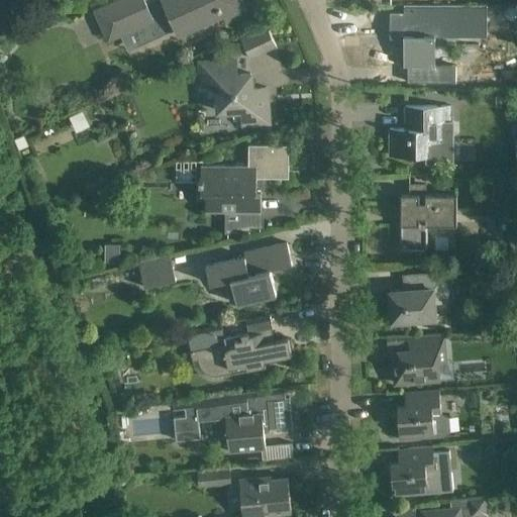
[(246,11),(240,0),(118,0),(96,10),(108,37),(140,23),(148,40),(175,29),(177,33),(222,13),(225,21),(246,11)]
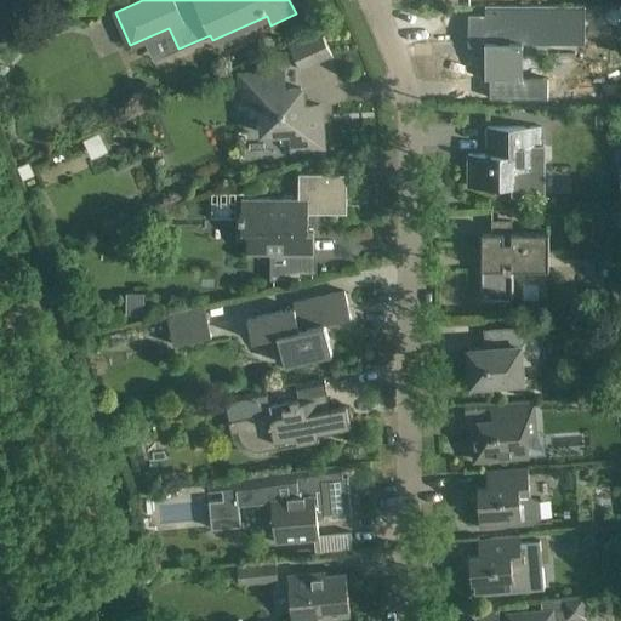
[(620,10),(607,10),(607,21),(614,29),(620,28),(620,10)]
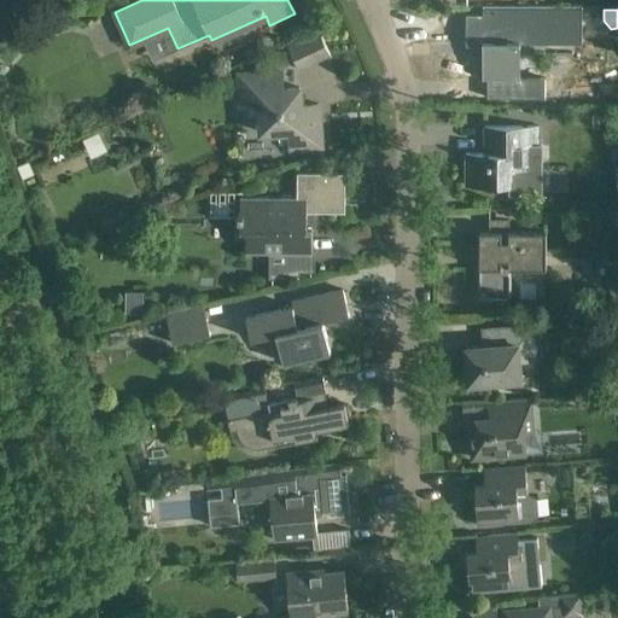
[(576,16),(466,16),(466,45),(483,45),(483,80),(494,80),(494,98),(544,98),(544,83),(537,83),(534,79),(520,79),(520,42),(576,44),(576,16)]
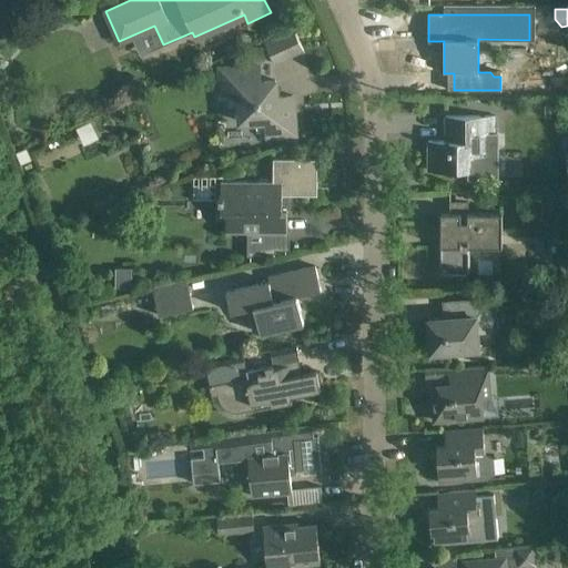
[(53,31),(50,23),(40,28),(43,36),(53,31)]
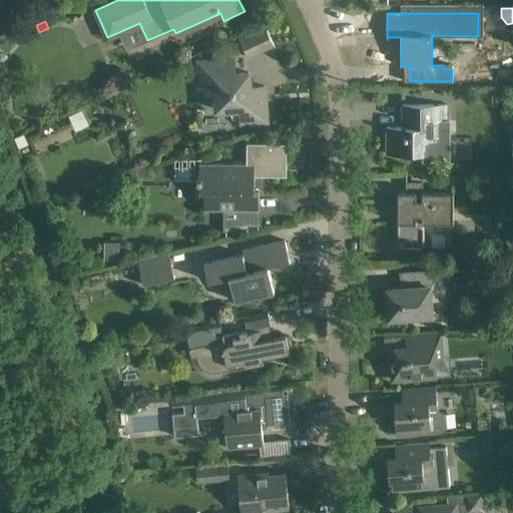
[(274,46),(264,24),(237,36),(247,58),(274,46)]
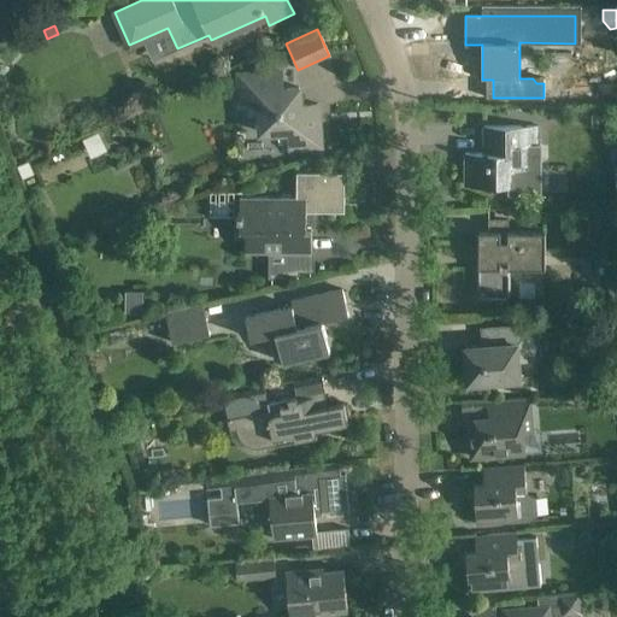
[(282,89),(281,72),(239,75),(241,105),(258,104),(260,133),(289,130),(291,148),(321,146),(318,104),(300,105),(299,88),(282,89)]
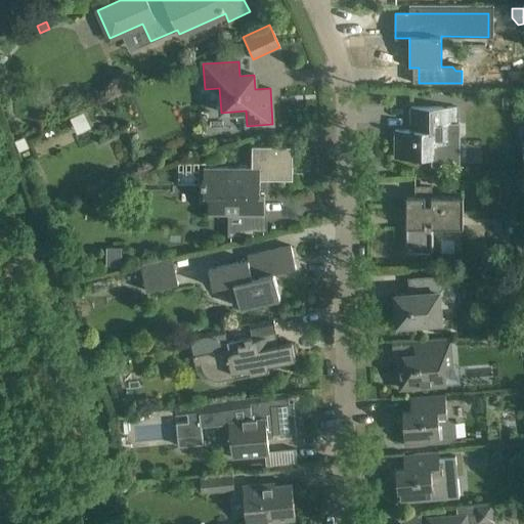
[(449,132),(449,124),(457,124),(457,106),(410,107),(410,130),(395,130),(395,158),(434,158),(434,162),(456,162),(456,132),(449,132)]
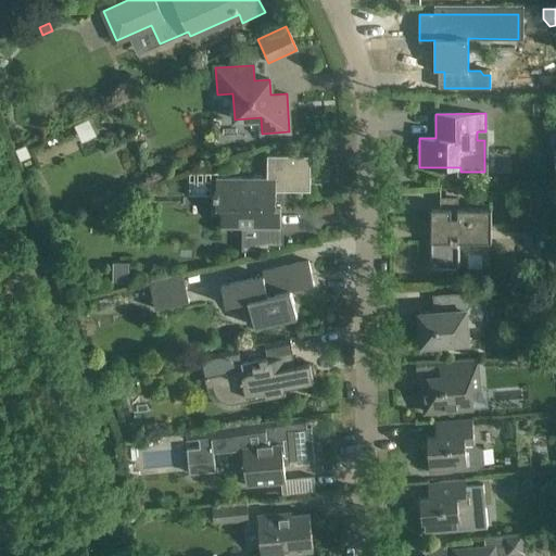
[(15,150),(21,161),(32,156),(26,144),(15,150)]
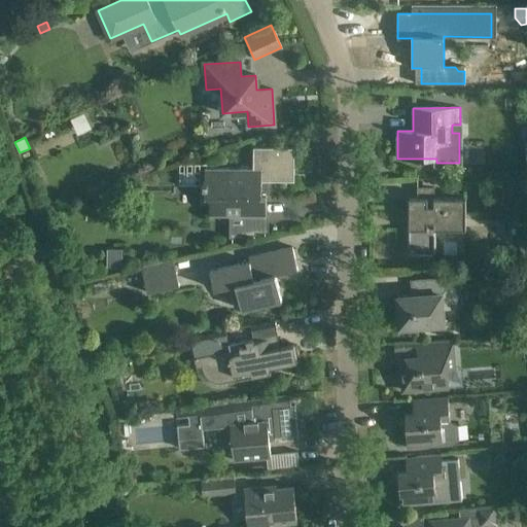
[(294,148),(253,147),(252,169),(205,168),(204,195),(209,195),(209,216),(266,216),(267,181),(294,181),(294,148)]
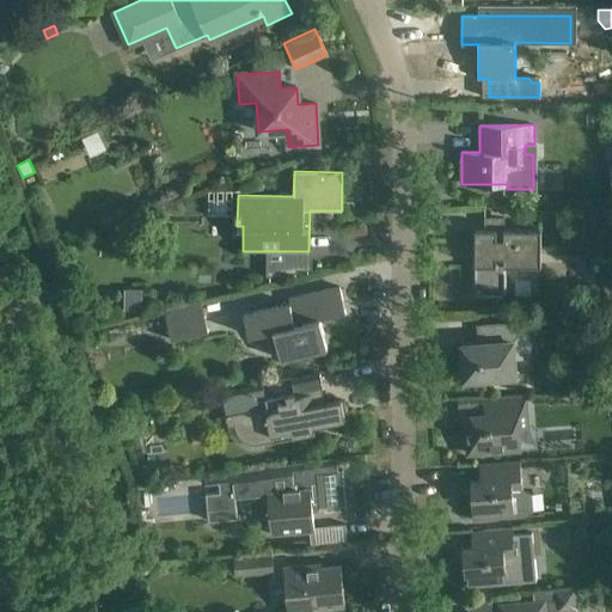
[(540,230),(475,230),(475,295),(503,295),(505,265),(540,265),(540,230)]
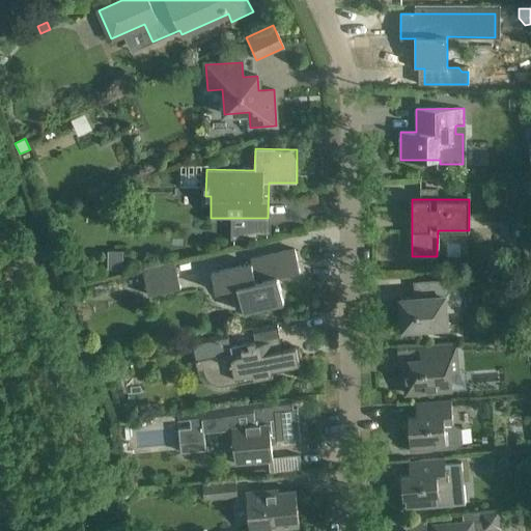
[(300,272),(295,249),(275,253),(249,258),(250,262),(210,272),(214,290),(236,286),(243,312),(283,303),(278,277),(300,272)]
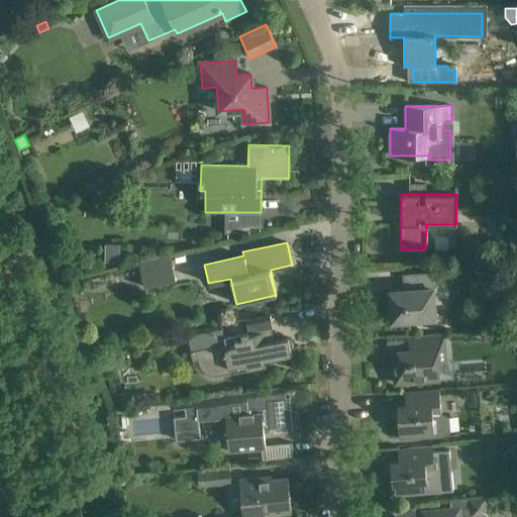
[(105,244),(105,262),(120,262),(120,244),(105,244)]
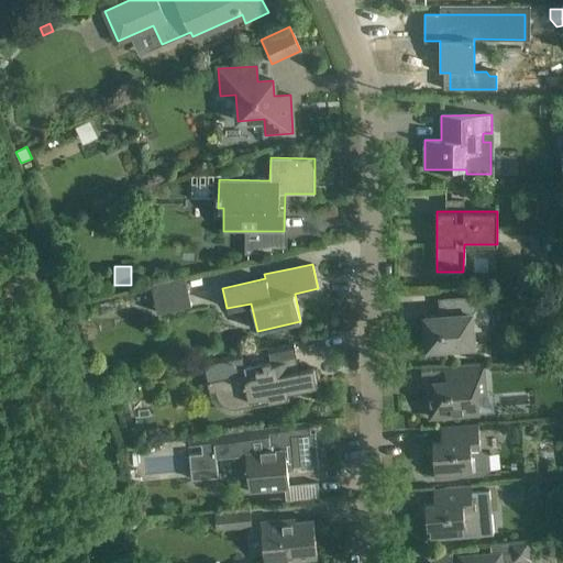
[(189,304),(184,276),(150,284),(155,311),(189,304)]
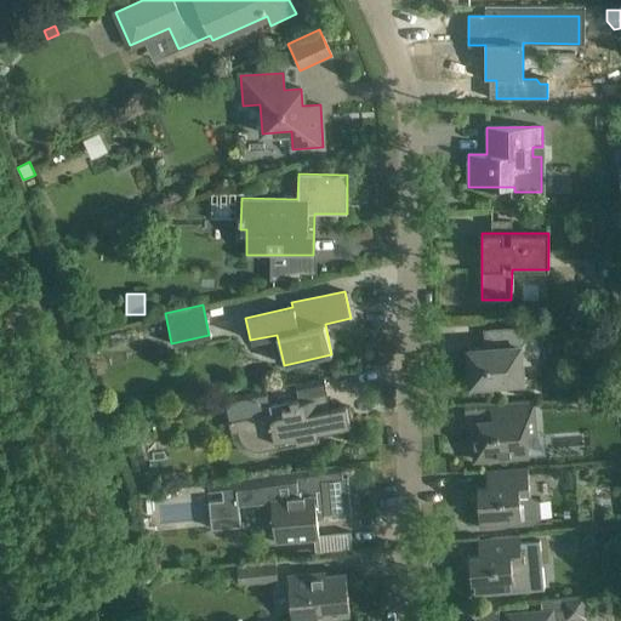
[(537,360),(535,328),(502,330),(503,347),(467,349),(471,386),(522,382),(520,362),(537,360)]
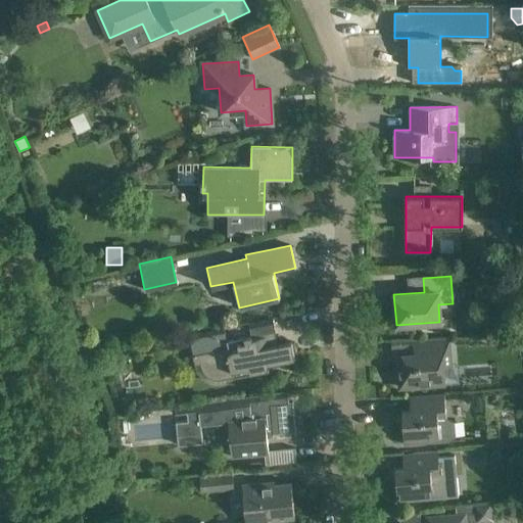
[(190,335),(194,354),(201,352),(203,365),(204,367),(205,367),(206,369),(209,371),(211,372),(212,373),(218,374),(223,374),(224,379),(269,370),(268,365),(295,359),(291,341),(278,344),(275,331),(226,341),(223,328),(190,335)]
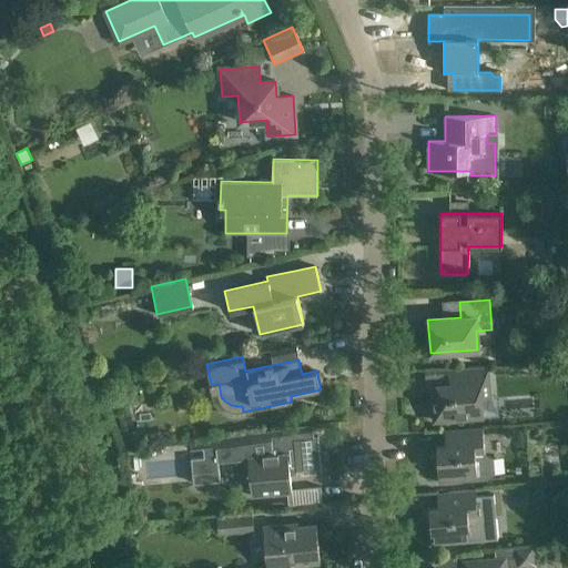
[(489,394),(487,366),(447,369),(448,385),(432,386),(434,421),(483,417),(482,395),(489,394)]
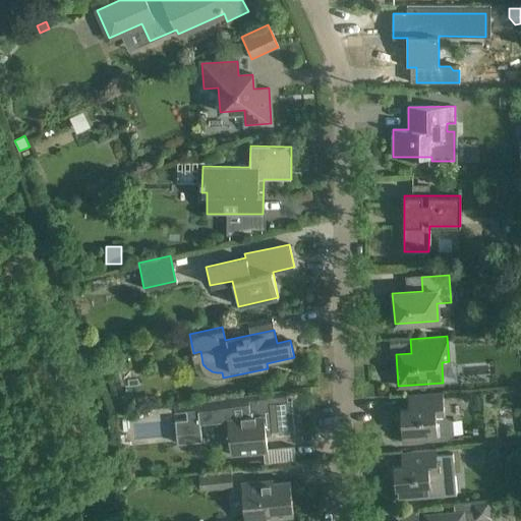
[(288,400),(287,390),(196,402),(197,410),(173,413),(176,443),(201,440),(199,422),(227,420),(230,455),(268,452),(266,432),(294,430),(292,400),(288,400)]
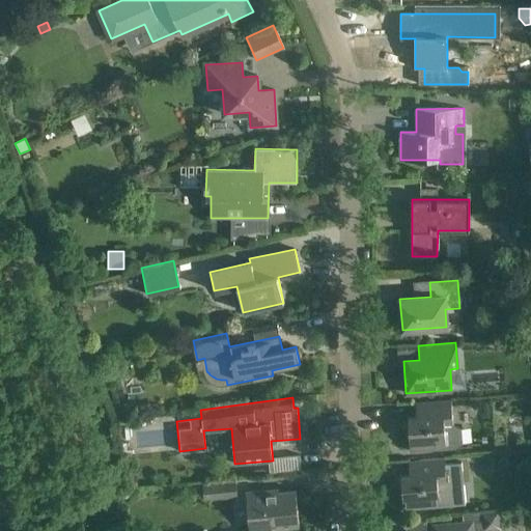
[(460,444),(459,428),(453,425),(451,400),(415,403),(417,417),(408,418),(411,451),(455,447),(460,444)]
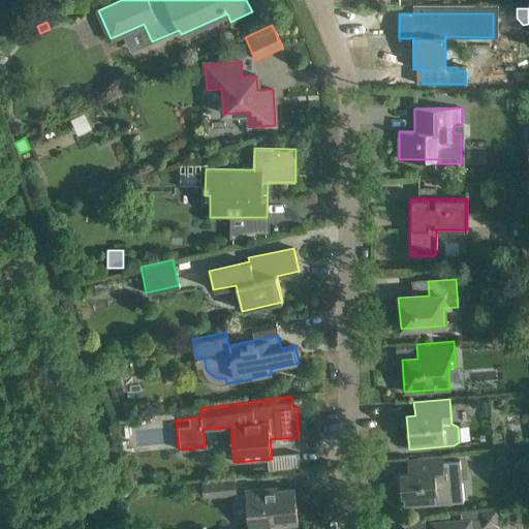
[(158,400),(148,402),(150,413),(159,412),(158,400)]
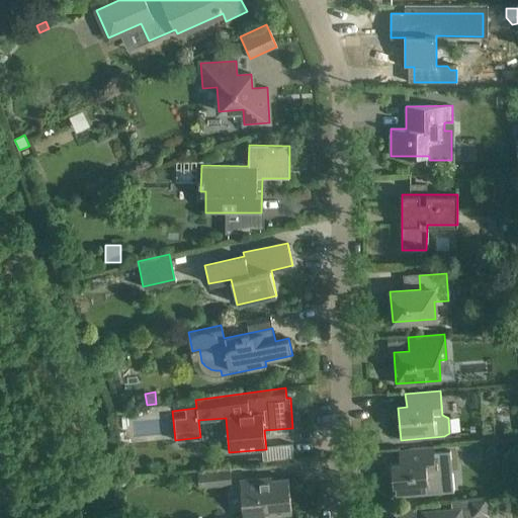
[(400,463),(392,464),(395,497),(414,495),(428,494),(428,491),(444,490),(442,475),(452,473),(450,451),(434,453),(434,447),(424,448),(399,450),(400,463)]
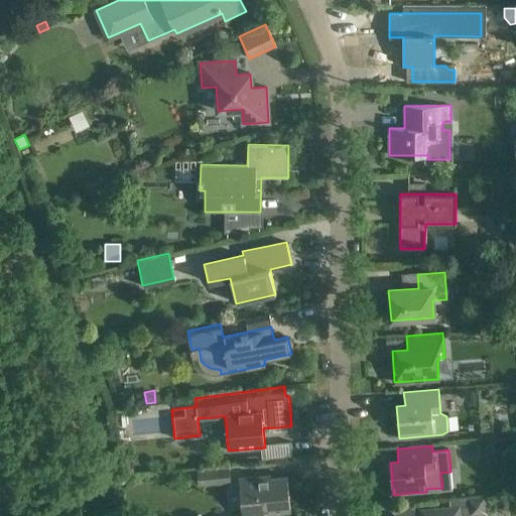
[(229,480),(228,465),(197,467),(198,484),(229,480)]
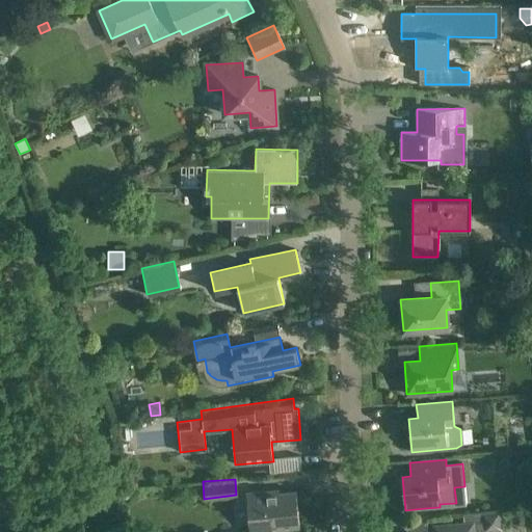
[(249,531),(268,531),(283,531),(283,528),(299,527),(296,491),(275,494),(265,495),(265,490),(245,493),(249,531)]
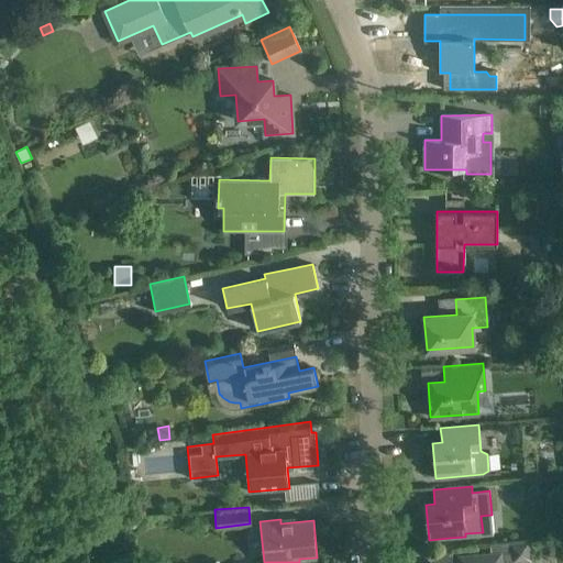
[(532,561),(530,541),(490,544),(492,553),(460,555),(460,562),(510,562),(511,562),(532,561)]
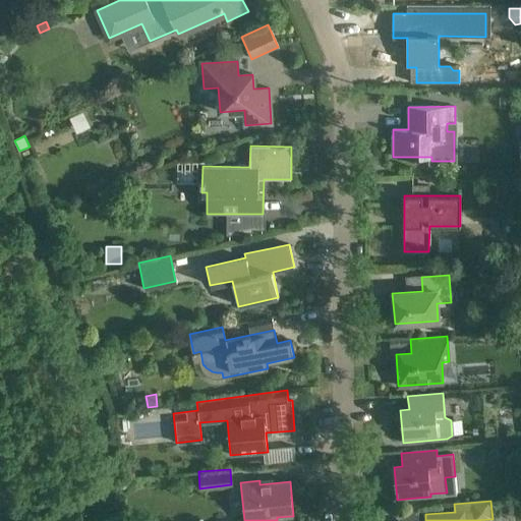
[(418,515),(418,507),(397,509),(398,517),(418,515)]
